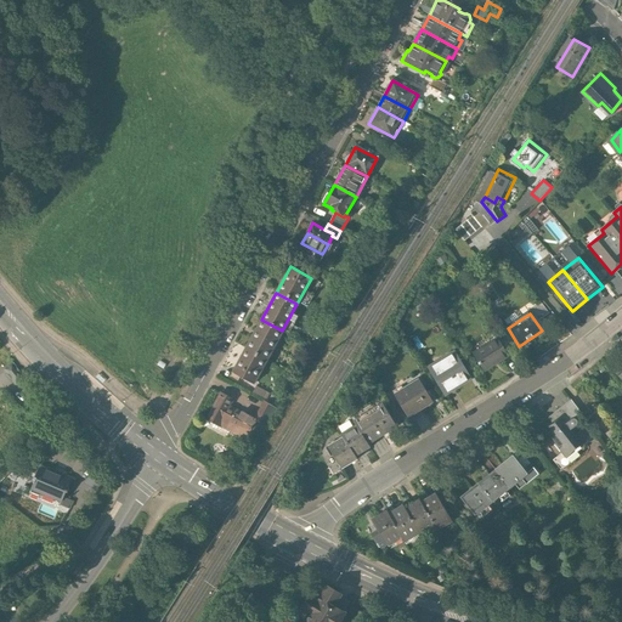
[(261,320),(247,345),(267,357),(282,331),(261,320)]
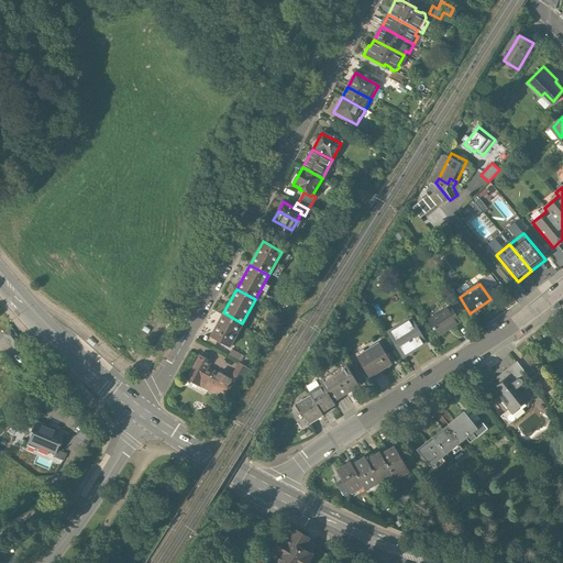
[(448,302),(451,308),(460,322),(466,319),(454,299),(448,302)]
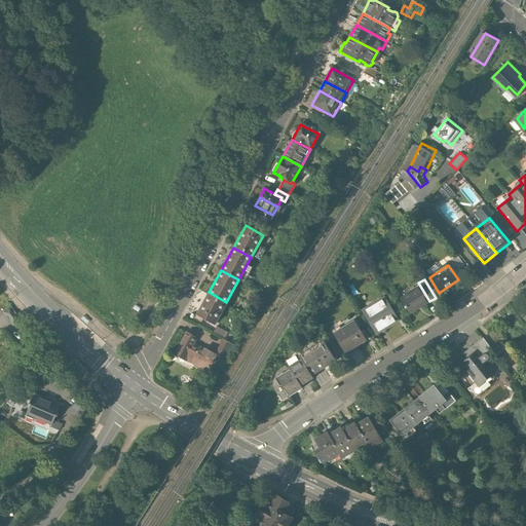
[(421,288),(402,300),(410,313),(429,301),(421,288)]
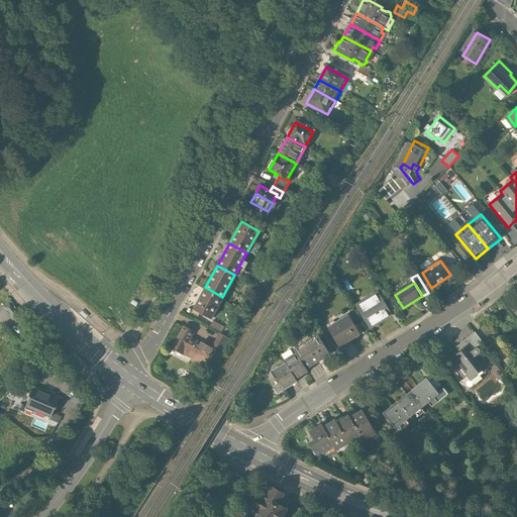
[(211,319),(222,297),(205,287),(193,309),(211,319)]
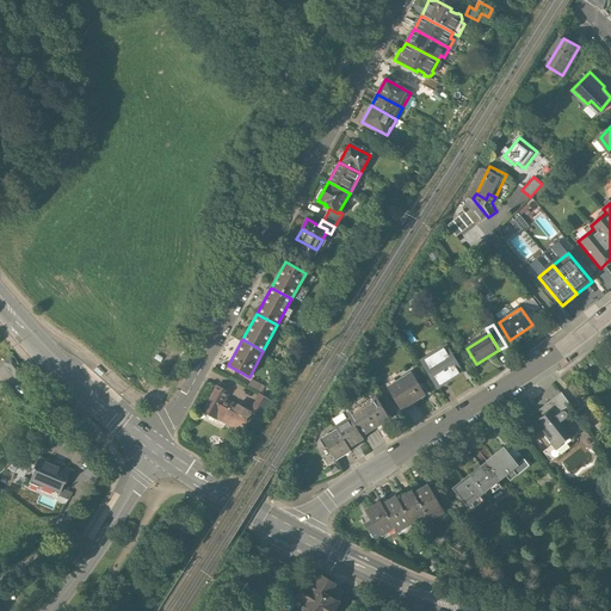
[(449,347),(424,362),(438,387),(463,371),(449,347)]
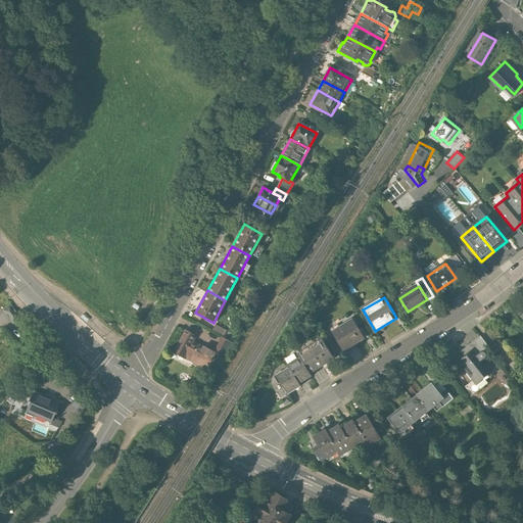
[(20,317),(11,304),(4,311),(13,323),(20,317)]
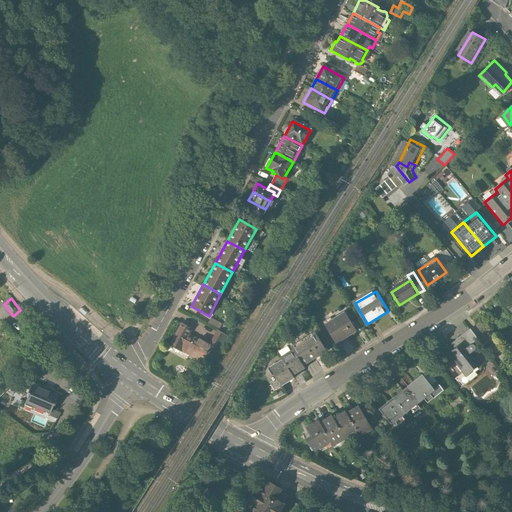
[(345,313),(325,325),(336,342),(356,330),(345,313)]
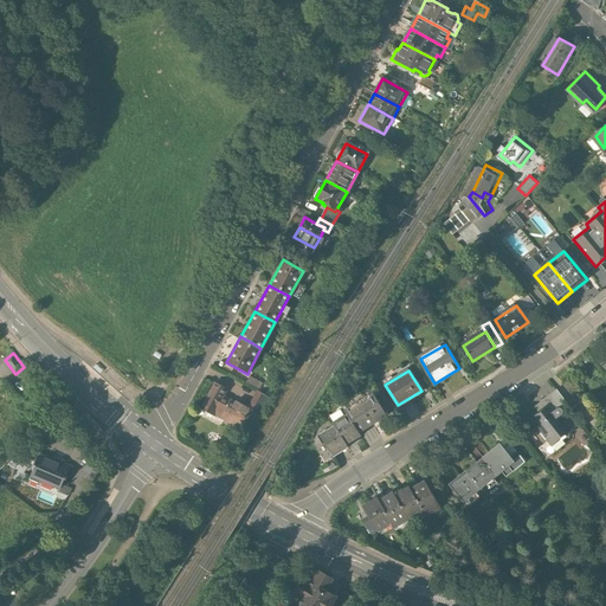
[(250,376),(246,382),(259,391),(263,385),(250,376)]
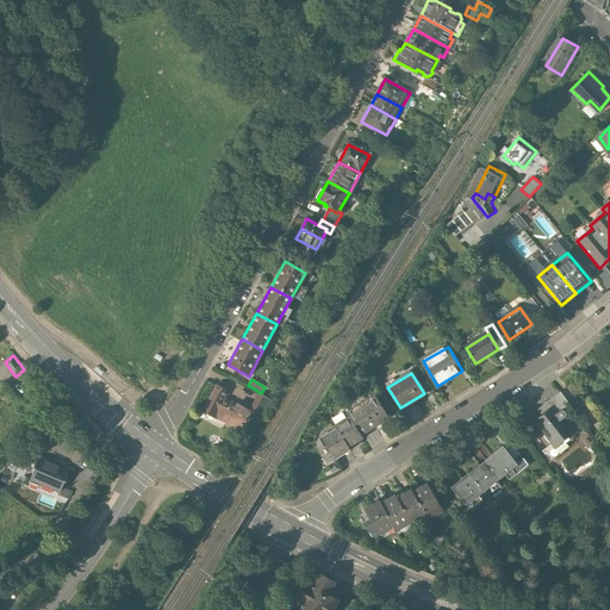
[(218,384),(203,410),(225,424),(237,404),(226,398),(230,391),(218,384)]
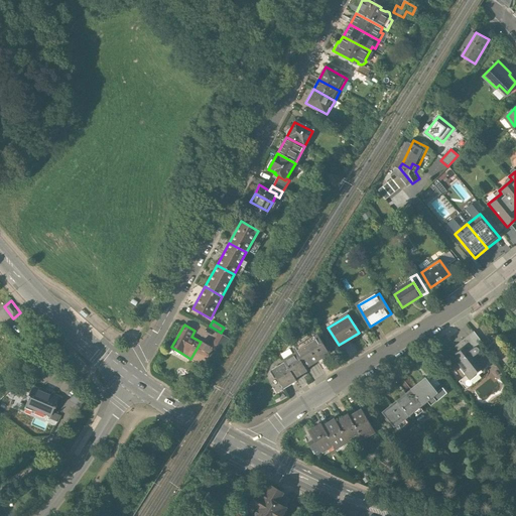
[(456,347),(460,351),(469,344),(476,352),(485,345),(474,332),(456,347)]
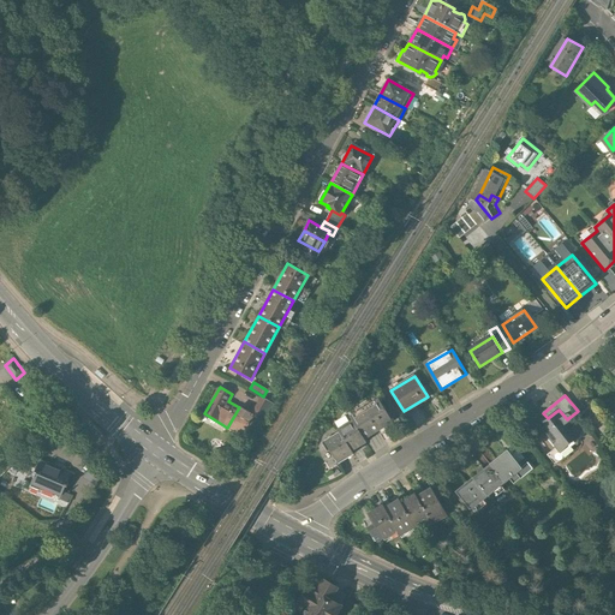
[(278,406),(262,398),(252,413),(260,418),(268,423),(278,406)]
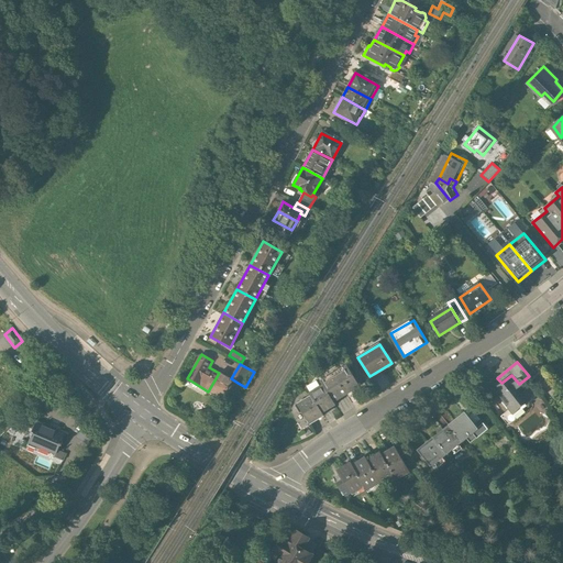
[(322,383),(323,385),(334,403),(361,385),(349,366),(322,383)]
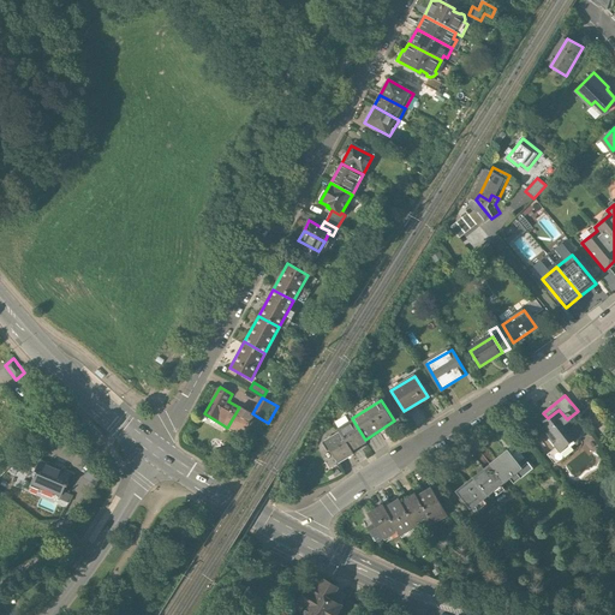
[(0,406),(0,437),(15,417),(0,406)]
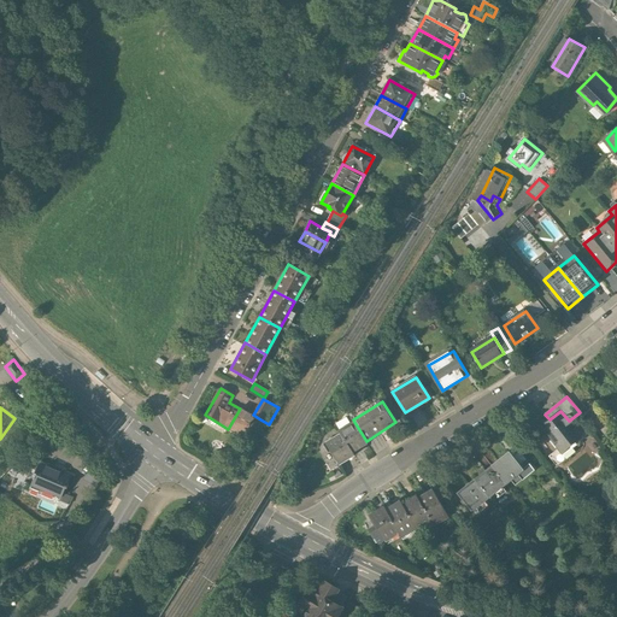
[(248,440),(260,419),(253,415),(241,407),(240,409),(228,429),(248,440)]
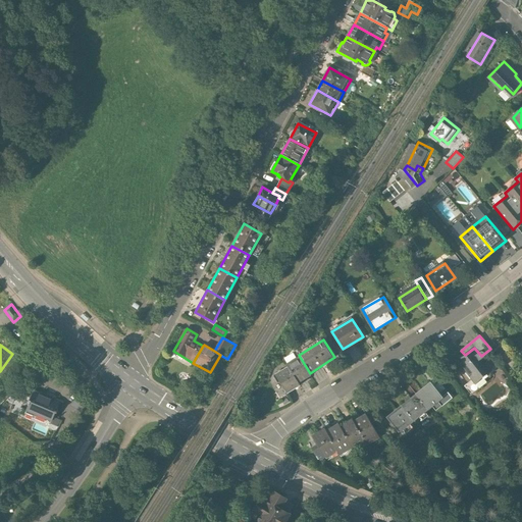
[(465,355),(457,361),(475,383),(492,370),(481,356),(474,348),(465,355)]
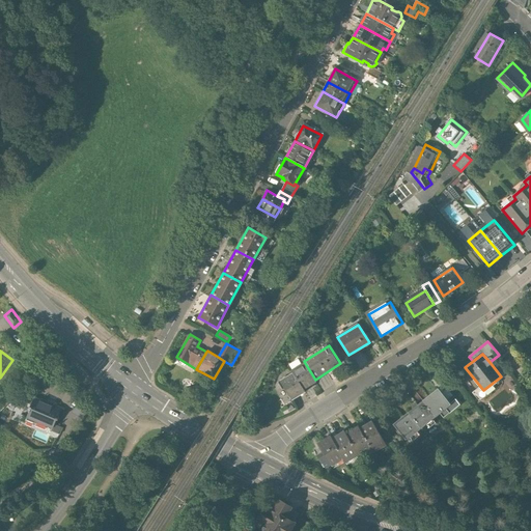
[(316,381),(315,380),(305,363),(292,371),(294,373),(304,389),(316,381)]
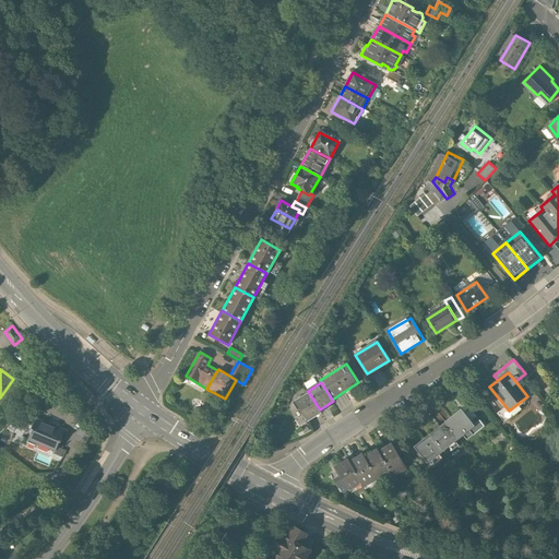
[(321,412),(320,409),(309,393),(296,402),(308,421),(321,412)]
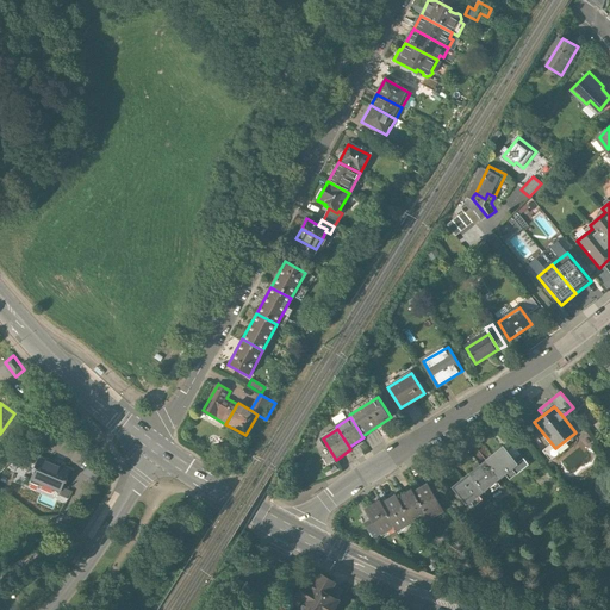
[(503,447),(486,460),(499,478),(517,465),(503,447)]
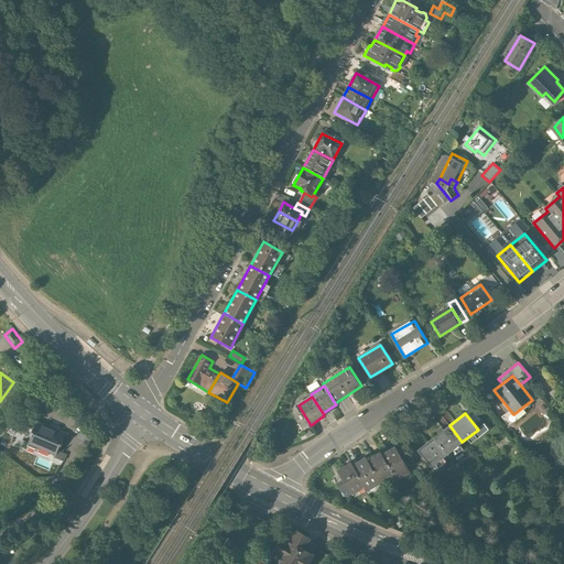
[(33,430),(36,424),(40,418),(31,414),(25,426),(33,430)]
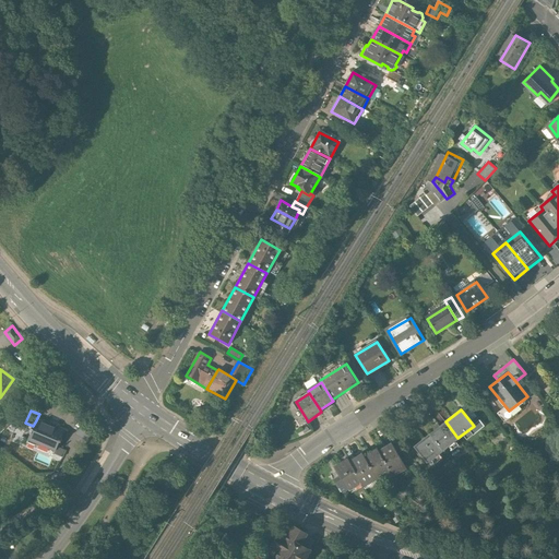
[(63,432),(36,420),(33,426),(27,442),(36,447),(38,443),(56,450),(58,447),(63,432)]
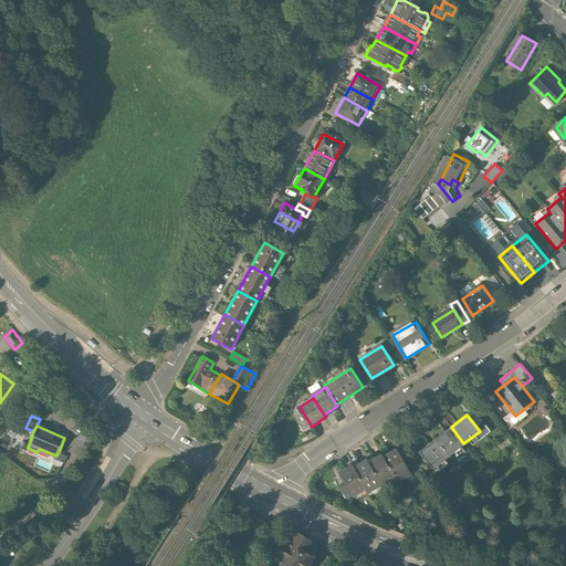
[(448,456),(463,443),(451,427),(435,440),(448,456)]
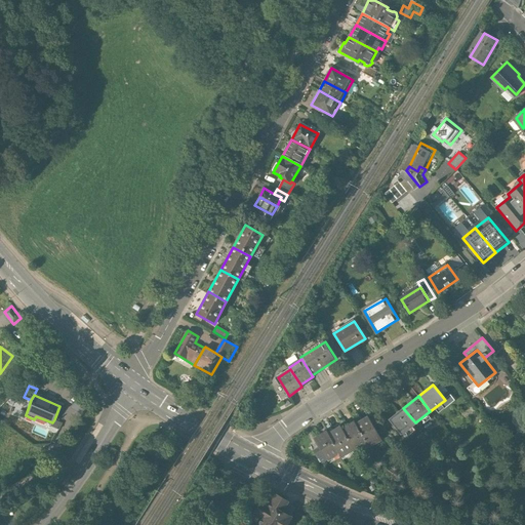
[(401,435),(415,422),(403,408),(389,419),(401,435)]
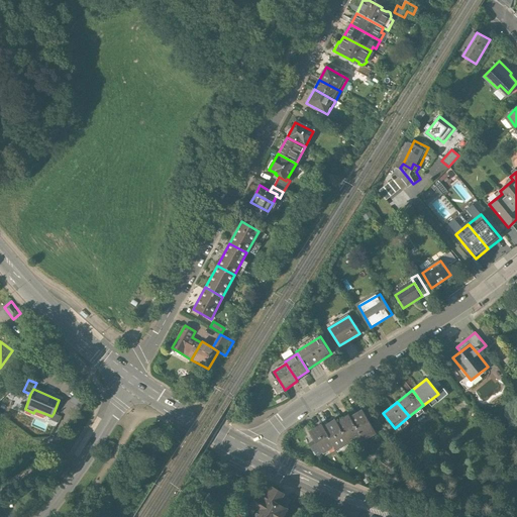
[(363,410),(349,418),(362,437),(364,440),(377,432),(363,410)]
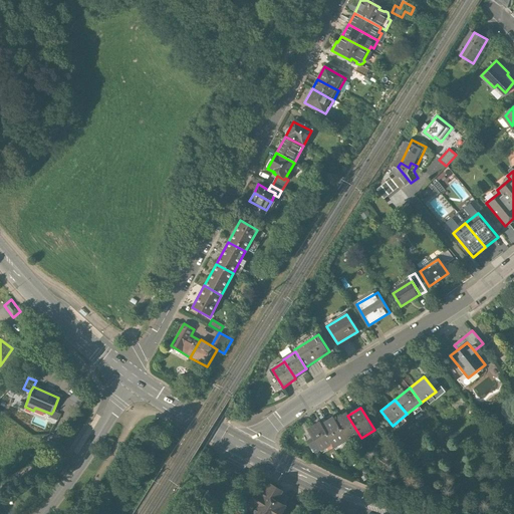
[(61,415),(53,411),(51,414),(50,419),(58,423),(61,415)]
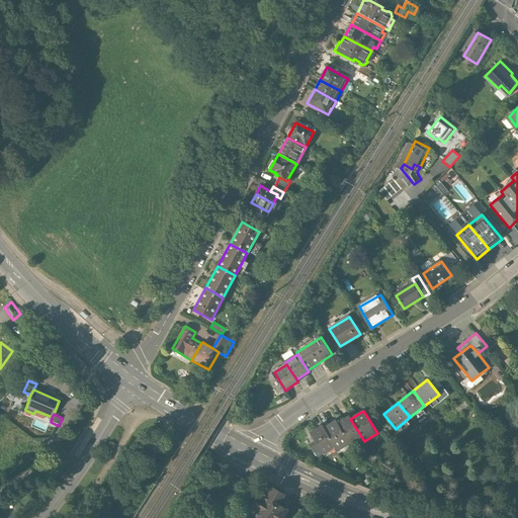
[(351,445),(362,438),(350,419),(349,417),(337,423),(349,442),(351,445)]
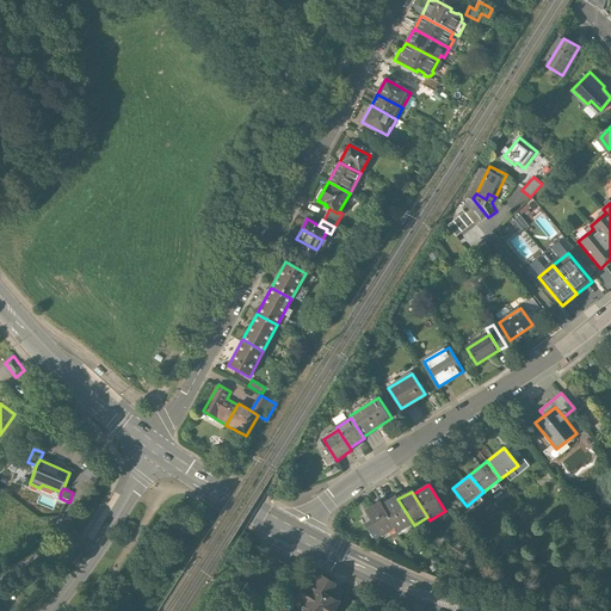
[(397,531),(412,522),(397,499),(396,497),(382,505),(394,525),(397,531)]
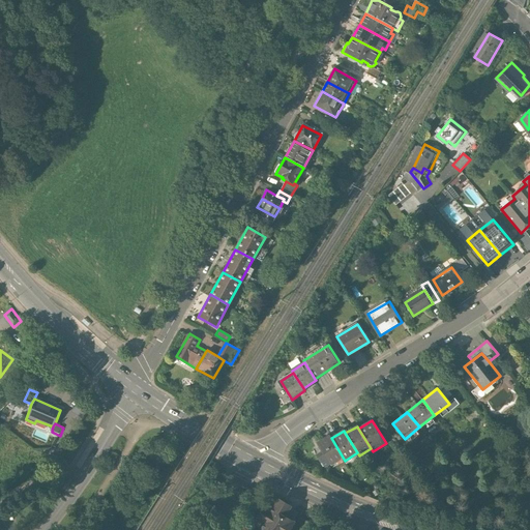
[(329,464),(342,455),(331,438),(329,436),(317,443),(329,464)]
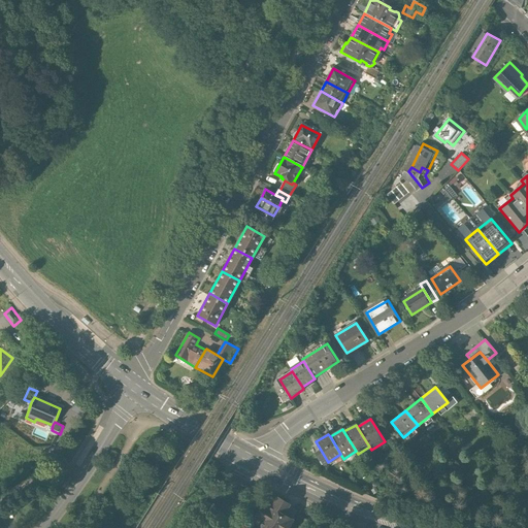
[(293,504),(275,494),(267,506),(266,505),(260,517),(265,520),(259,527),(291,527),(296,520),(287,515),(293,504)]
